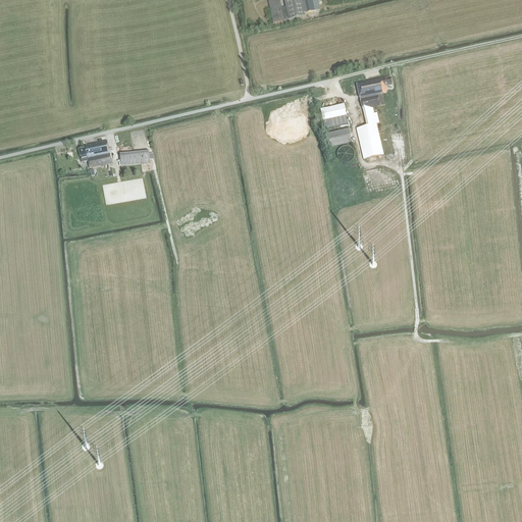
[(268,0),(273,23),(283,21),(305,16),(301,0),(283,0),(285,7),(280,8),(278,0),(268,0)]
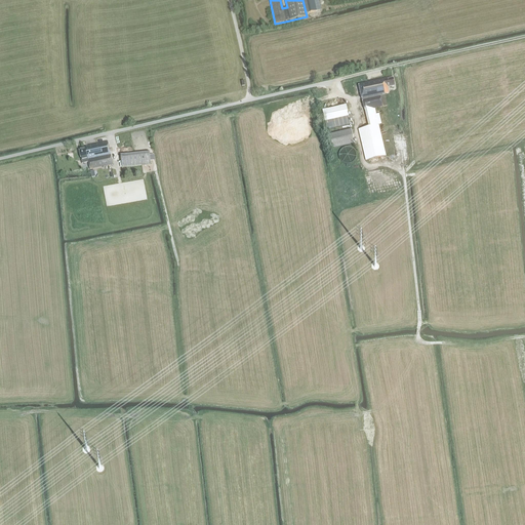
[(395,86),(393,78),(385,80),(384,79),(358,85),(364,111),(368,127),(358,129),(365,161),(386,156),(376,114),(381,113),(379,108),(387,106),(385,94),(389,93),(388,88),(395,86)]
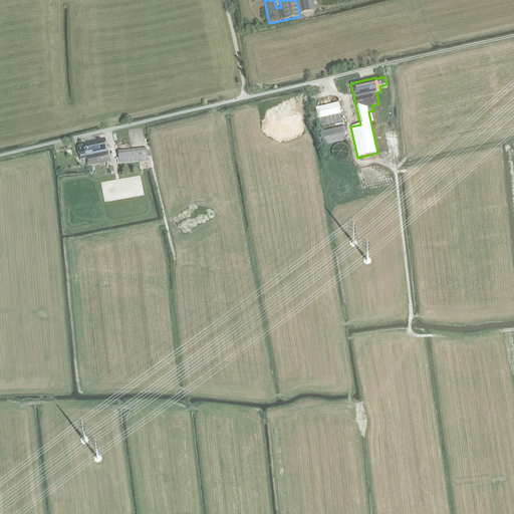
[(342,121),(338,103),(315,108),(319,126),(342,121)]
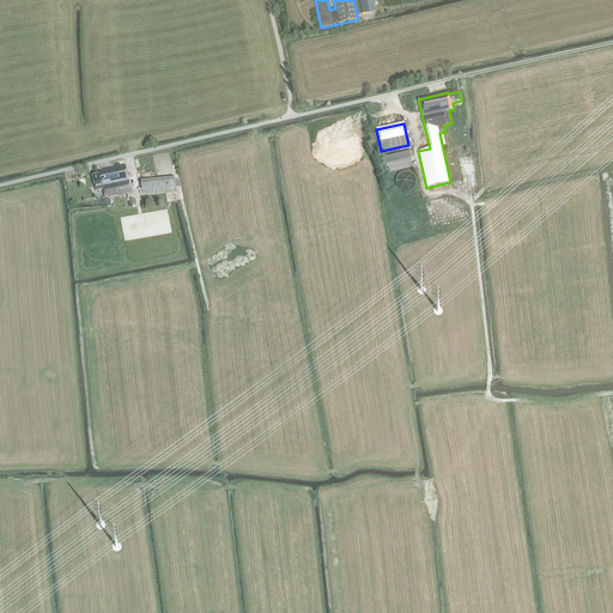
[(413,168),(410,151),(382,158),(386,174),(413,168)]
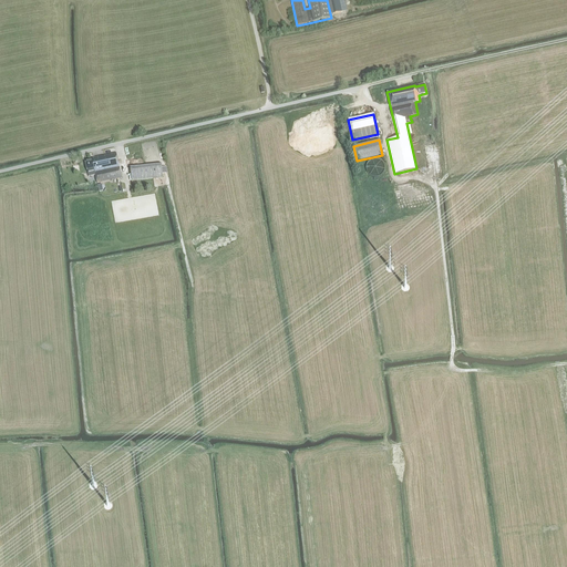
[(121,178),(116,153),(89,158),(89,162),(85,162),(88,177),(94,176),(96,184),(121,178)]
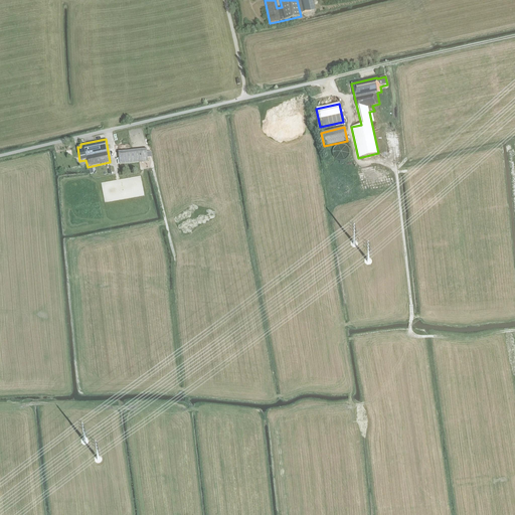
[(342,145),(341,144),(339,145),(338,145),(336,146),(335,146),(334,147),(333,149),(333,150),(332,151),(332,153),(332,154),(333,155),(333,157),(334,158),(335,159),(336,160),(338,160),(339,161),(341,161),(342,161),(343,160),(345,160),(346,159),(347,158),(348,157),(348,155),(349,154),(349,153),(349,151),(348,150),(348,149),(347,147),(346,146),(345,146),(343,145),(342,145)]
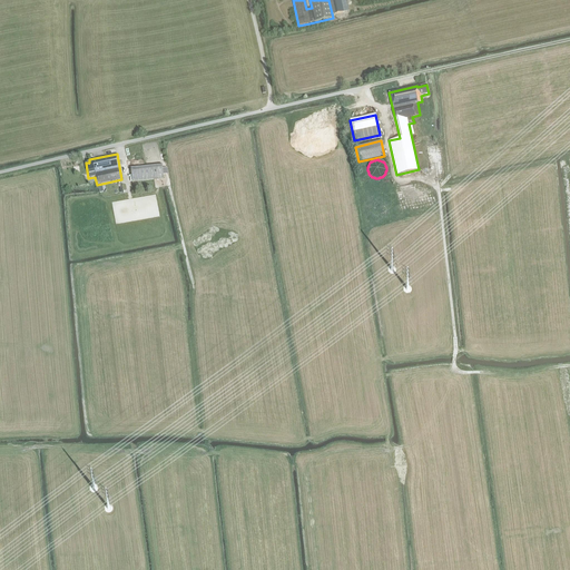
[(164,179),(161,165),(130,168),(131,183),(164,179)]
